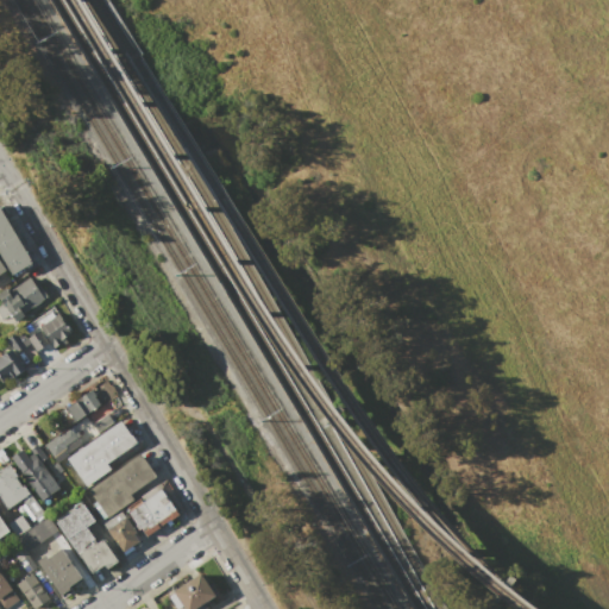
[(0,253),(0,209),(32,261),(12,274),(0,253)]
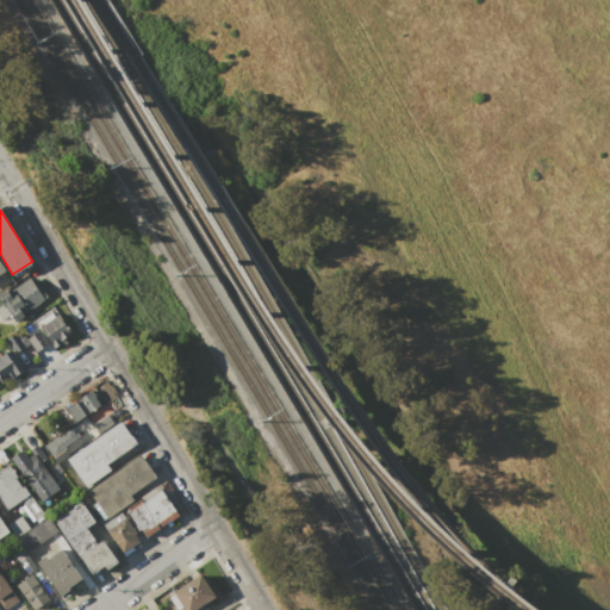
[(0,300),(0,291),(6,288),(11,297),(18,293),(14,288),(30,277),(36,285),(38,282),(48,297),(24,312),(25,315),(16,321),(11,315),(4,321),(0,315),(0,305),(2,304),(0,300)]
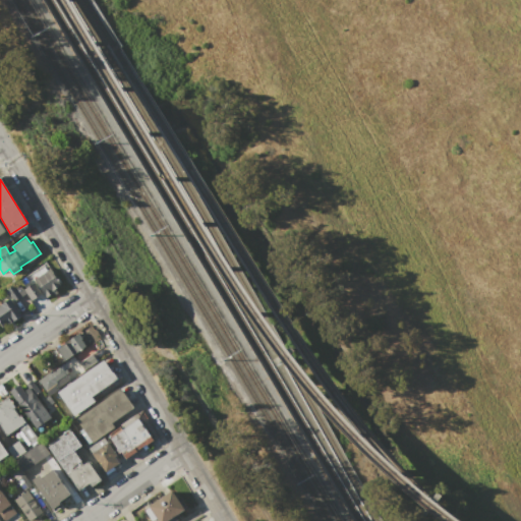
[(44,267),(46,270),(48,268),(60,285),(55,288),(57,292),(53,294),(52,293),(46,296),(34,278),(36,277),(34,273),(44,267)]
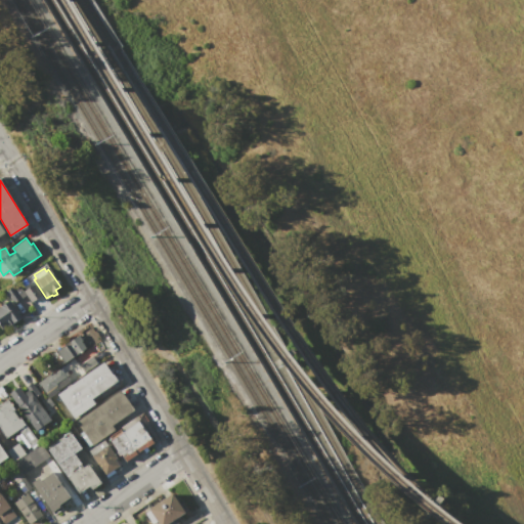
[(33,285),(40,295),(34,300),(27,289),(33,285)]
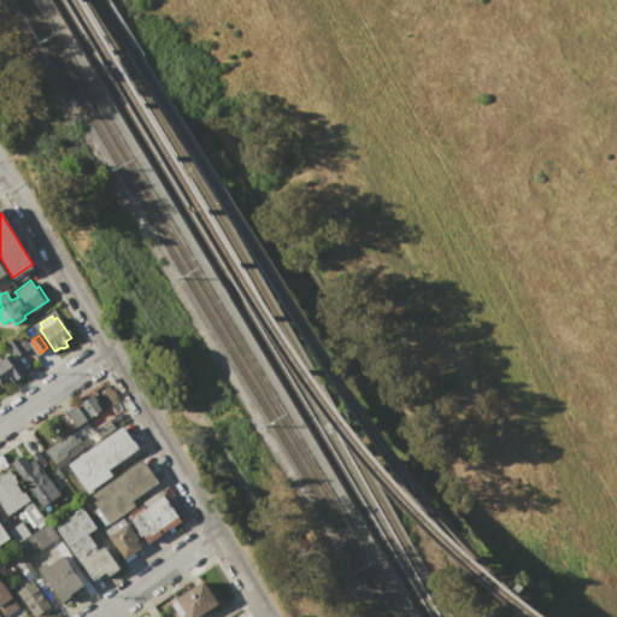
[(13,339),(22,352),(16,356),(7,342),(13,339)]
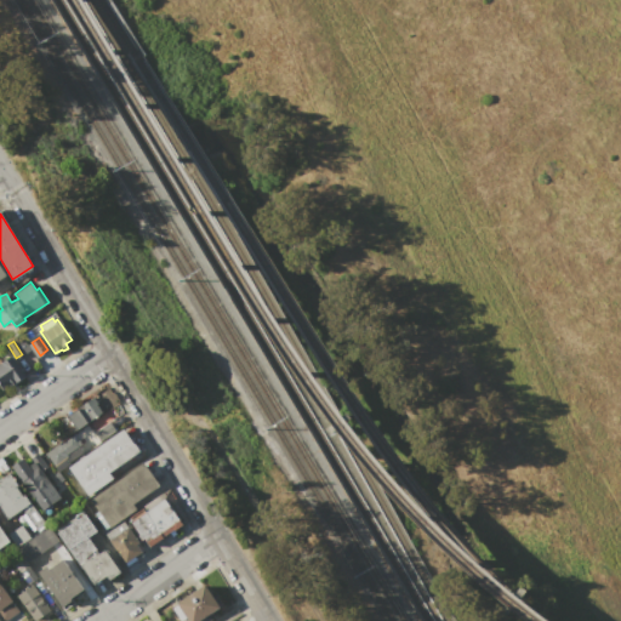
[(0,363),(10,355),(17,366),(21,364),(24,370),(22,372),(24,376),(9,386),(7,383),(3,387),(0,383),(0,363)]
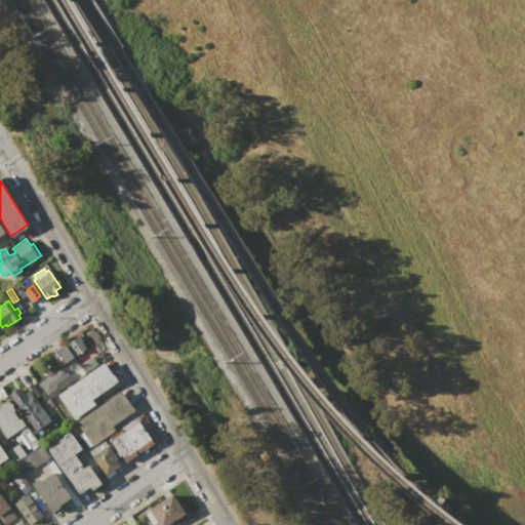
[(55,351),(79,335),(83,341),(82,341),(86,349),(64,363),(55,351)]
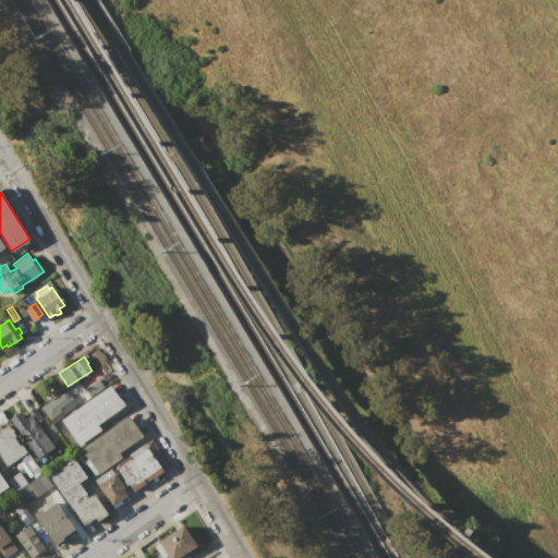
[(60,420),(111,385),(117,392),(116,393),(119,398),(121,397),(126,405),(98,425),(102,431),(79,447),(77,445),(72,448),(64,437),(70,433),(60,420)]
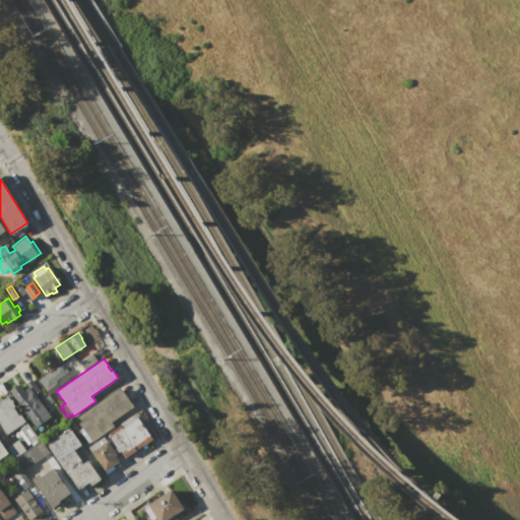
[(38,380),(49,372),(50,372),(59,365),(61,368),(64,367),(67,372),(65,373),(68,377),(55,386),(56,387),(48,393),(38,380)]
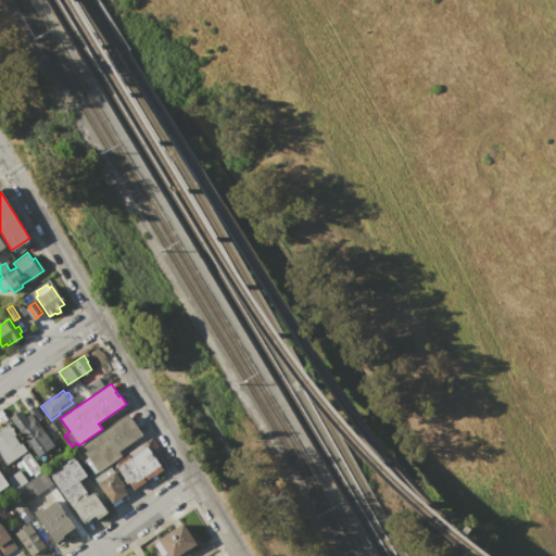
[(10,418),(21,409),(23,413),(34,406),(42,418),(37,421),(55,447),(41,457),(32,445),(30,446),(10,418)]
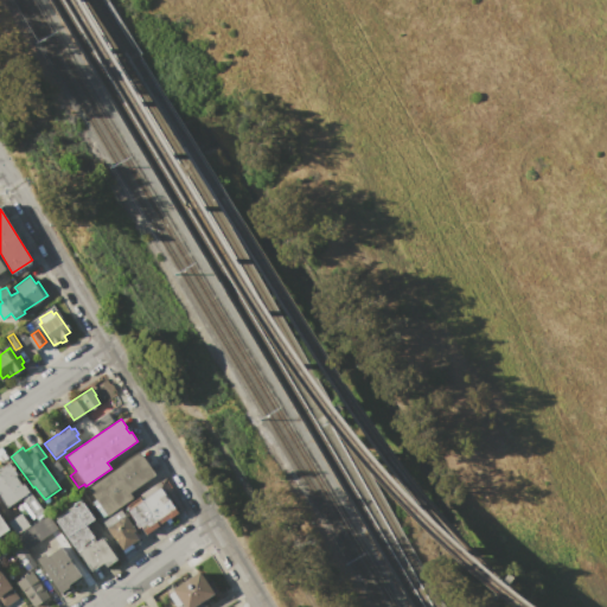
[(88,489),(139,452),(159,479),(103,518),(91,503),(96,499),(88,489)]
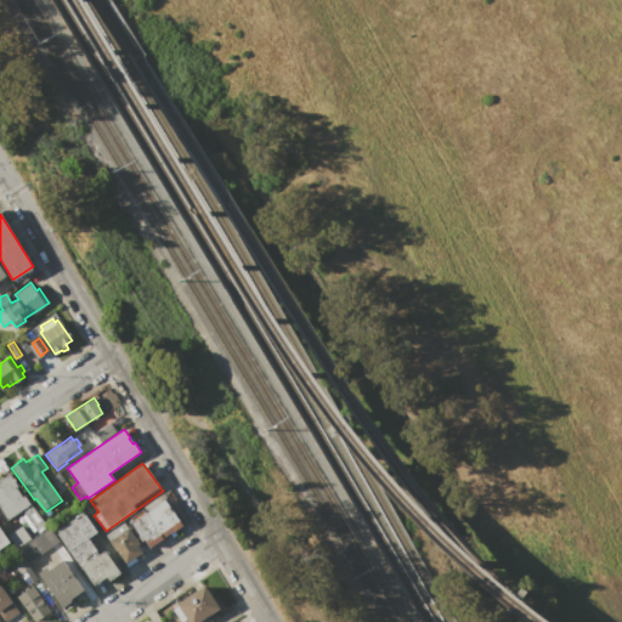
[(0,509),(0,478),(7,473),(29,503),(7,520),(0,509)]
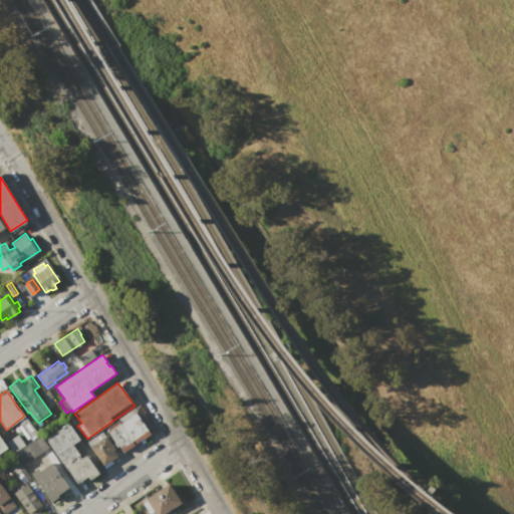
[(108,433),(137,413),(152,433),(122,453),(108,433)]
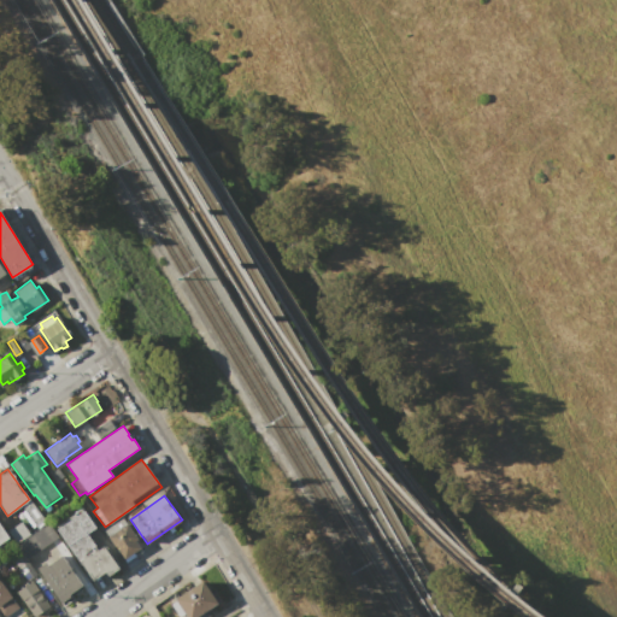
[(56,530),(83,510),(97,528),(87,534),(95,546),(77,559),(56,530)]
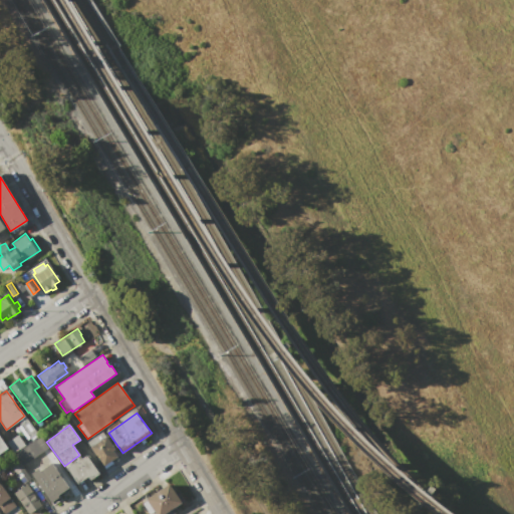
[(6,442),(17,434),(25,444),(14,453),(6,442)]
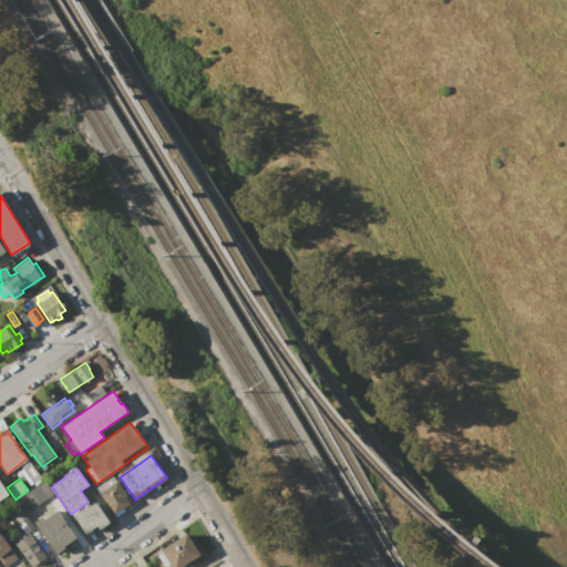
[(0,482),(9,494),(0,500),(0,482)]
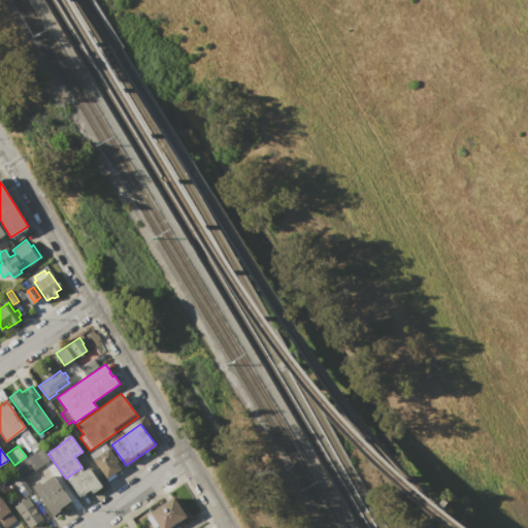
[(93,459),(109,449),(118,461),(116,463),(120,470),(105,480),(93,459)]
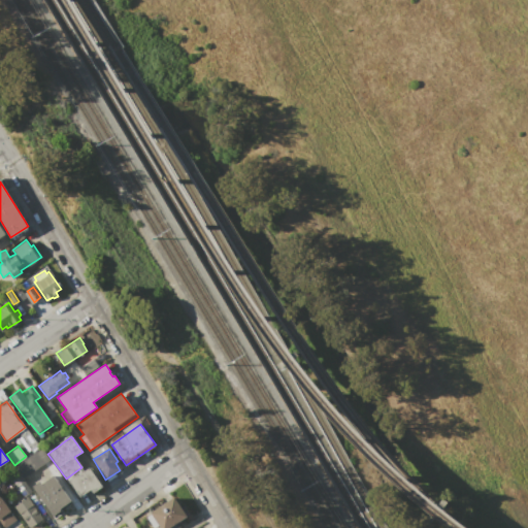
[(68,481),(76,473),(77,474),(88,467),(102,486),(84,501),(68,481)]
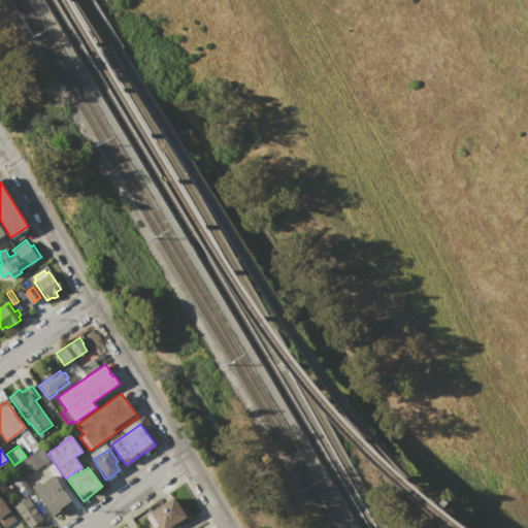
[(31,486),(39,481),(40,484),(52,475),(70,502),(61,508),(63,513),(55,519),(31,486)]
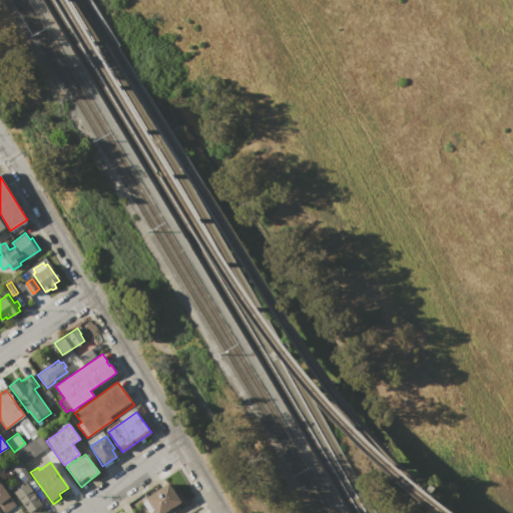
[(28,512),(14,492),(26,483),(41,505),(30,512),(28,512)]
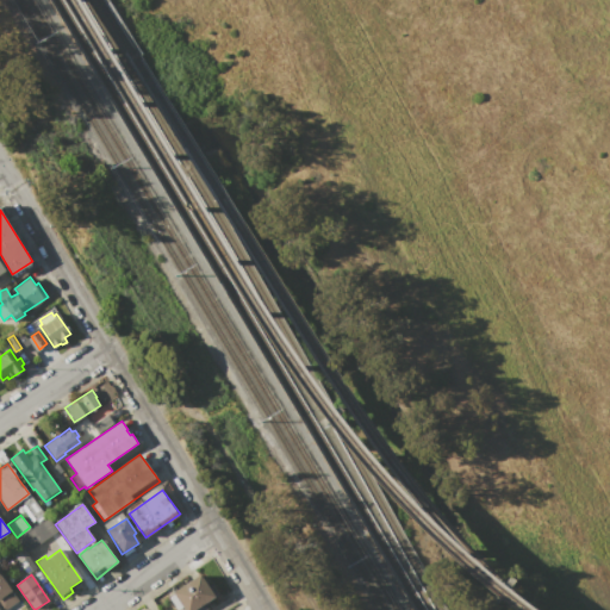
[(185,609),(173,592),(200,574),(215,596),(192,609),(185,609)]
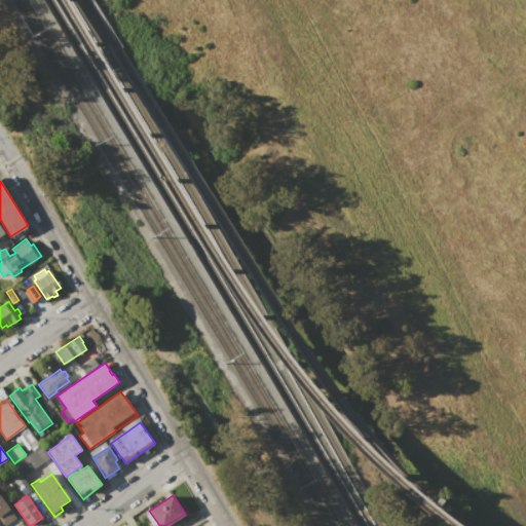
[(0,496),(15,518),(3,525),(1,525),(0,524),(0,496)]
